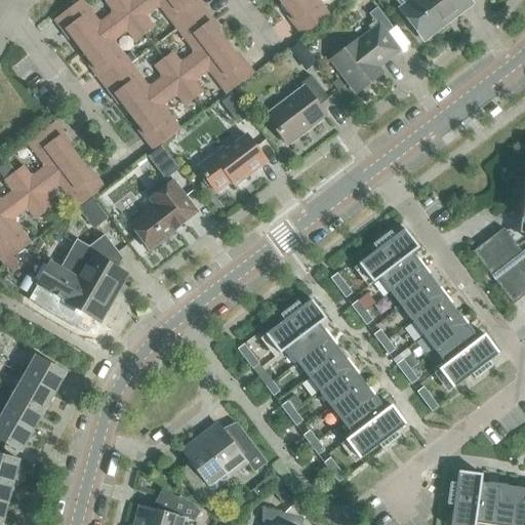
[(81,50),(129,14),(117,0),(106,0),(105,1),(112,10),(112,13),(101,22),(97,22),(81,0),(79,0),(53,19),(69,39),(72,37),(81,50)]
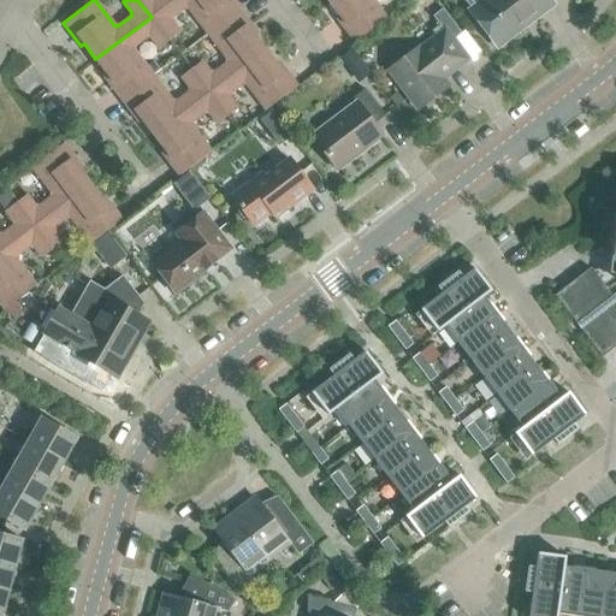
[(137,0),(152,17),(173,0),(137,0)]
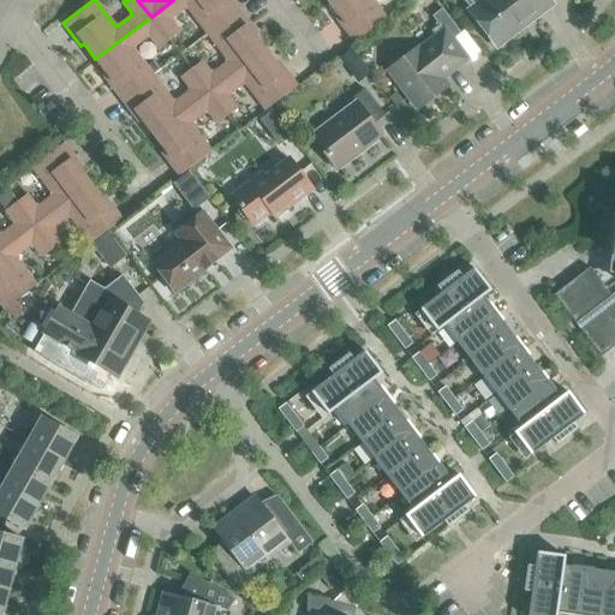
[(173,0),(151,17),(168,40),(179,33),(171,22),(171,18),(184,9),(187,9),(207,34),(239,10),(231,0),(173,0)]
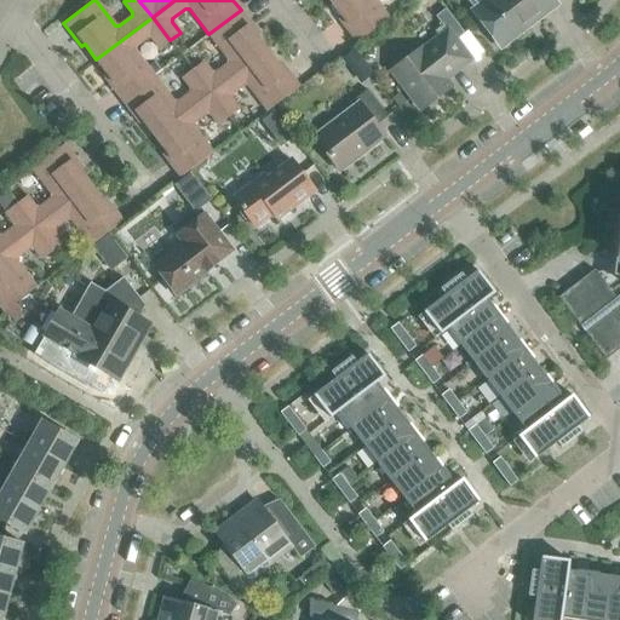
[(332,0),(331,1),(343,17),(339,19),(356,42),(389,18),(374,0),(332,0)]
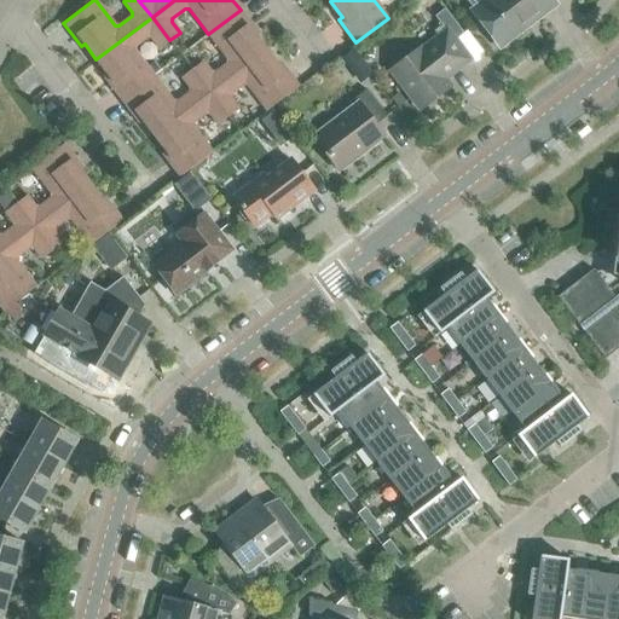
[(553,0),(482,0),(470,10),(493,40),(497,44),(503,45),(508,42),(512,38),(512,33),(532,17),(536,21),(556,5),(553,0)]
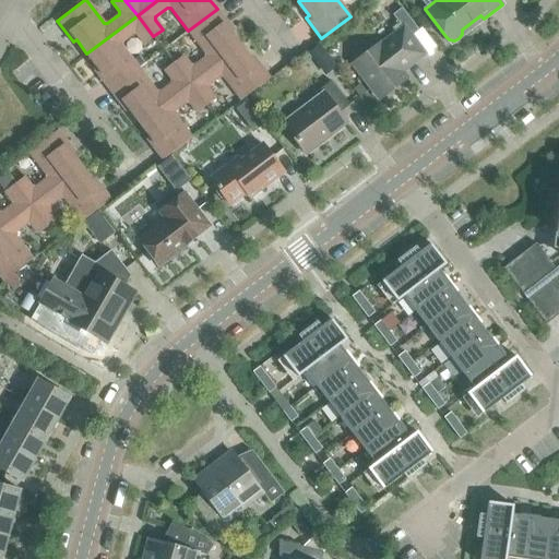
[(205,58),(193,66),(190,66),(182,56),(174,63),(189,84),(240,46),(229,32),(233,30),(217,9),(188,31),(205,54),(205,58)]
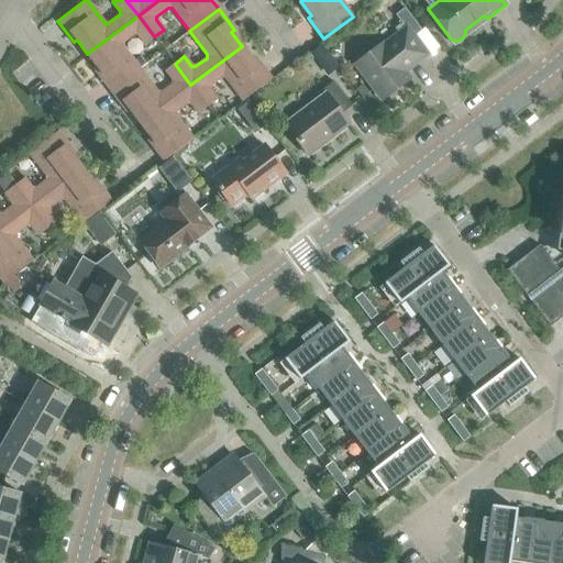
[(383,46),(382,44),(355,64),(382,99),(408,79),(403,73),(426,55),(414,37),(421,32),(405,9),(396,15),(406,29),(383,46)]
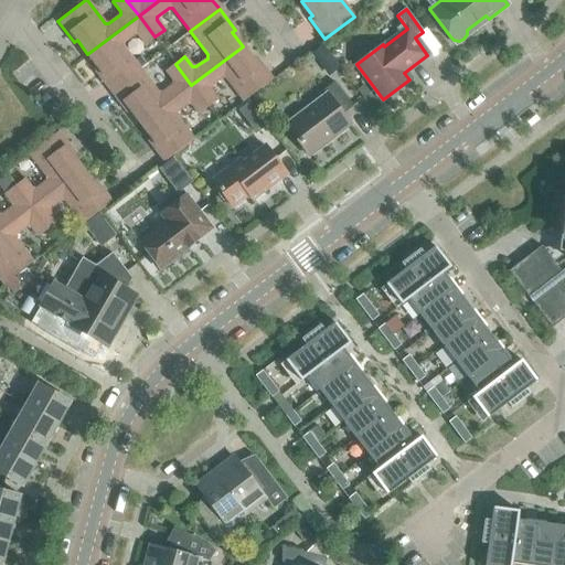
[(138,34),(146,44),(155,36),(139,16),(87,54),(98,68),(95,71),(112,92),(140,70),(123,46),(123,42),(135,34),(138,34)]
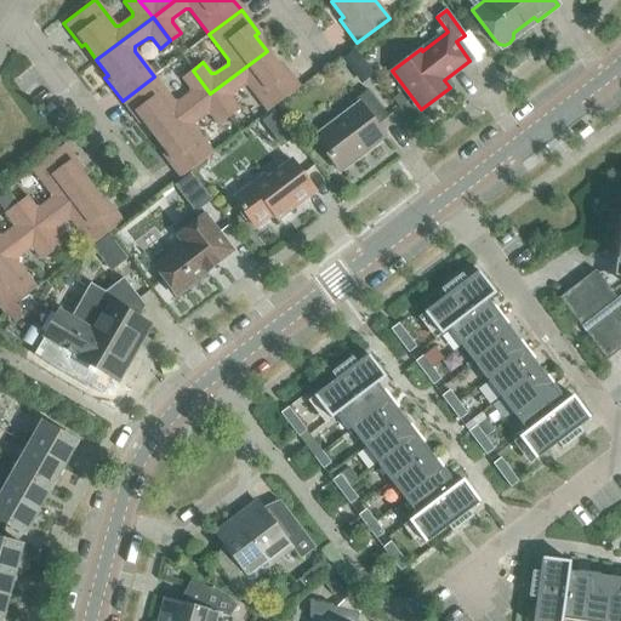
[(341,57),(349,69),(360,61),(352,50),(341,57)]
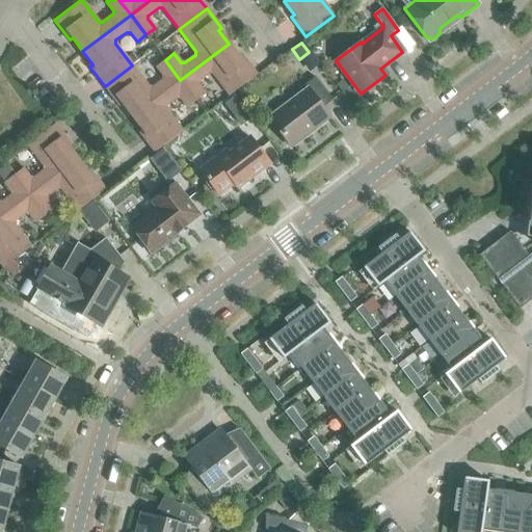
[(229,44),(180,80),(195,101),(205,94),(197,84),(197,81),(209,73),(212,73),(229,96),(257,75),(241,54),(238,57),(229,44)]
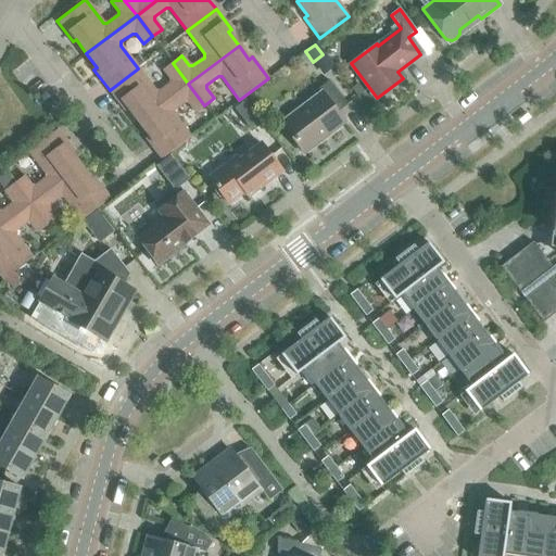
[(128,108),(138,122),(188,84),(173,63),(163,70),(171,79),(171,83),(159,91),(155,91),(138,68),(110,90),(125,111),(128,108)]
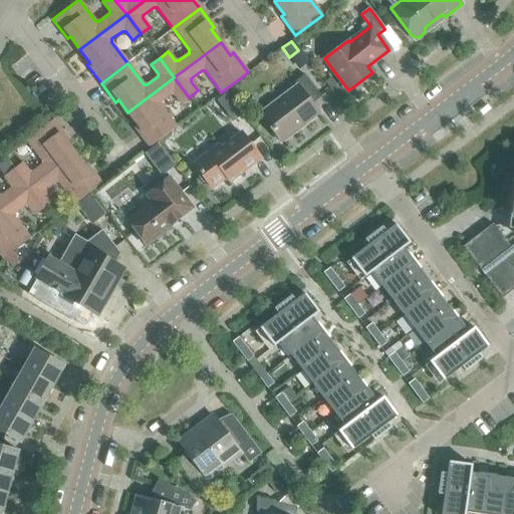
[(294,81),(296,84),(259,112),(279,140),(303,121),(305,124),(319,113),(311,103),(321,96),(304,74),(294,81)]
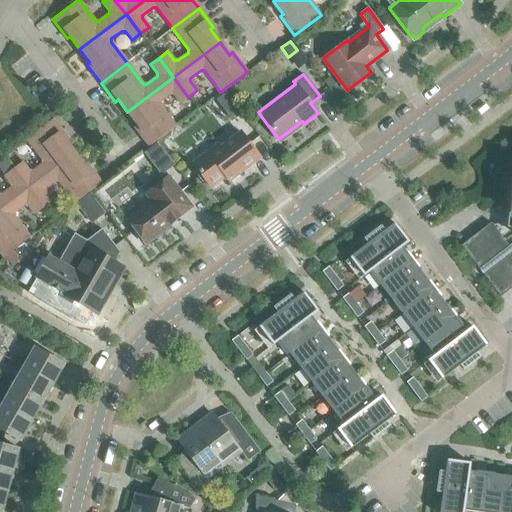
[(328,89),(334,84),(329,76),(322,81),(328,89)]
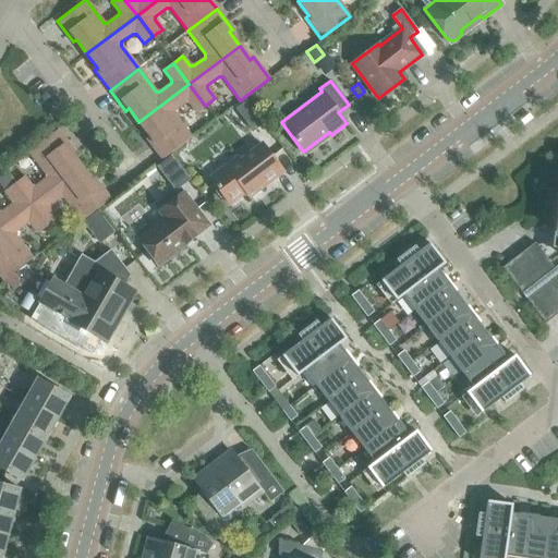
[(196,112),(205,106),(189,84),(138,122),(149,136),(146,138),(162,159),(171,153),(191,137),(173,114),(173,110),(185,102),(189,102),(196,112)]
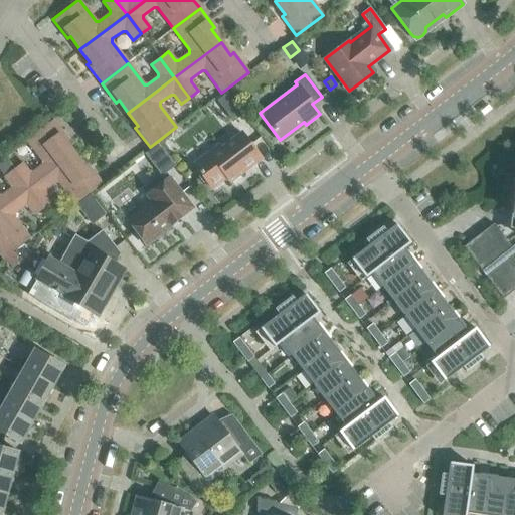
[(42,161),(42,165),(32,173),(28,172),(22,163),(13,170),(28,189),(74,154),(64,141),(67,139),(53,120),(26,140),(42,161)]
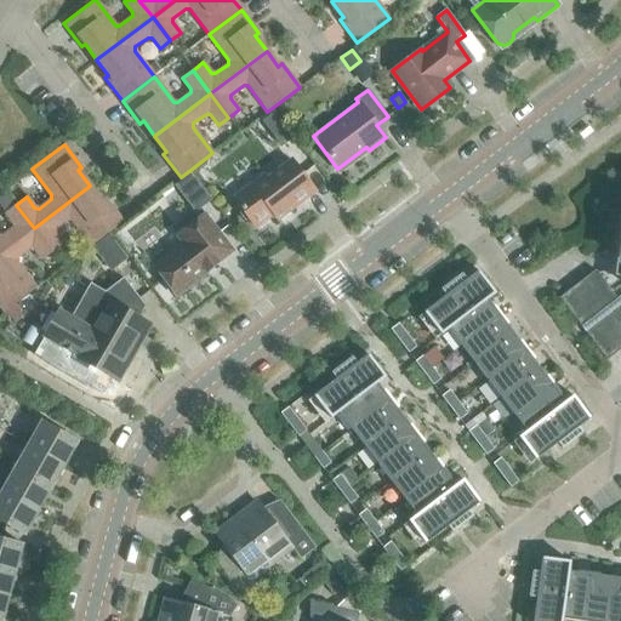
[(265,175),(233,199),(255,227),(273,214),(277,220),(314,191),(291,160),(267,178),(265,175)]
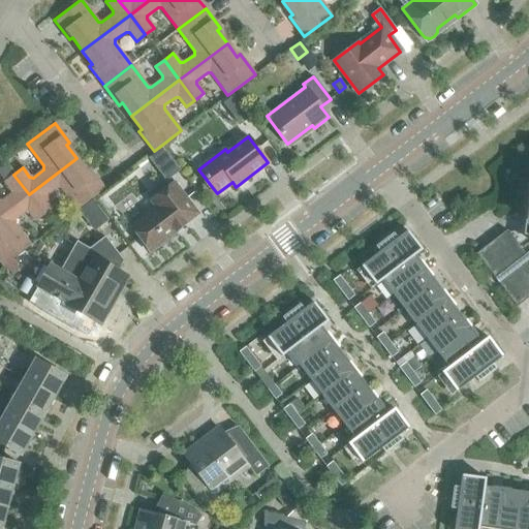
[(165,180),(181,169),(166,146),(151,155),(165,180)]
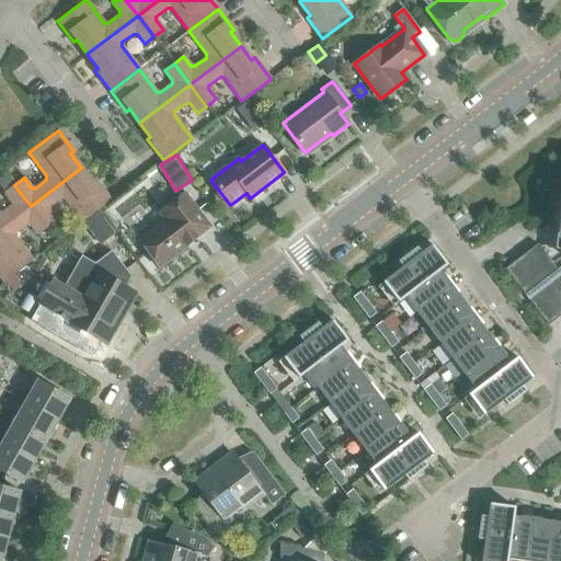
[(65,198),(82,222),(111,201),(95,179),(92,182),(81,168),(31,206),(47,228),(56,220),(48,210),(49,207),(60,198),(65,198)]
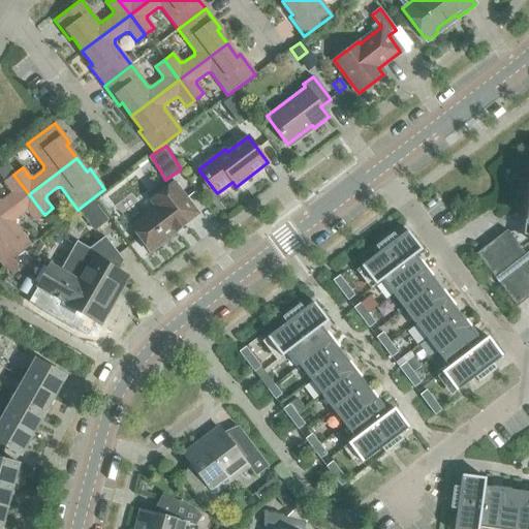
[(0,216),(29,194),(13,175),(4,181),(11,190),(11,194),(1,201),(0,201),(0,216)]
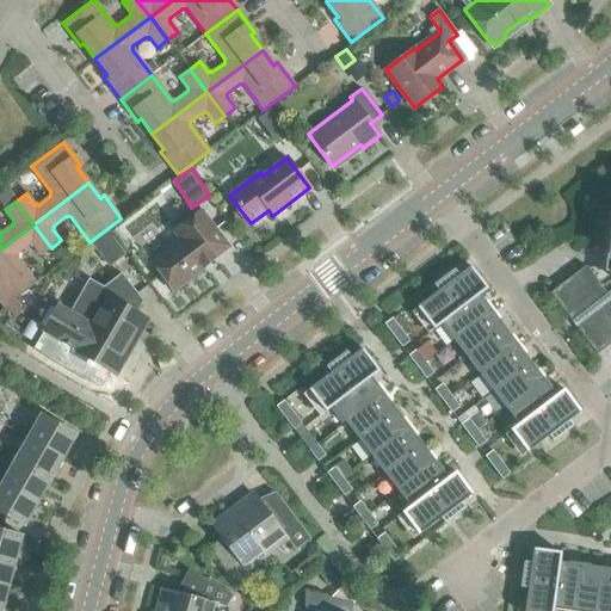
[(229,247),(202,210),(173,232),(179,240),(150,261),(173,291),(205,269),(202,265),(213,257),(214,259),(229,247)]
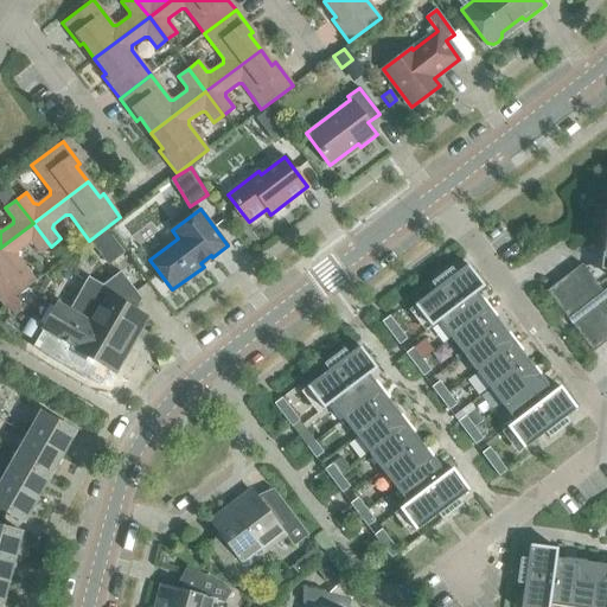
[(32,243),(40,254),(51,247),(33,223),(0,248),(0,300),(4,305),(14,298),(27,287),(34,281),(16,256),(17,251),(29,243),(32,243)]
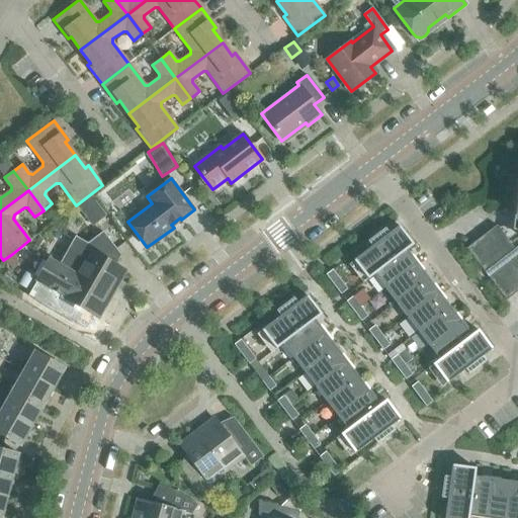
[(106,213),(91,194),(78,204),(93,225),(106,213)]
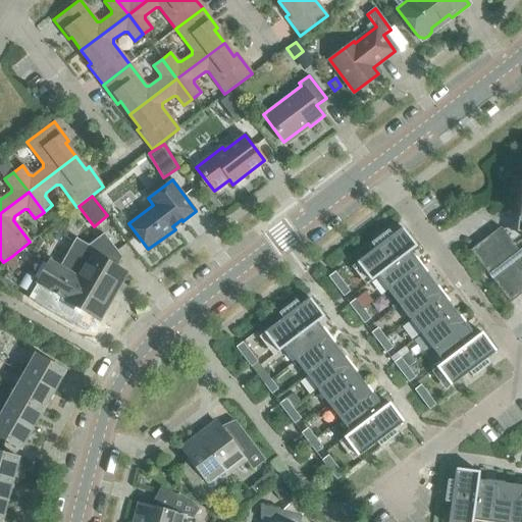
[(500,227),(489,236),(510,261),(520,253),(518,251),(500,227)]
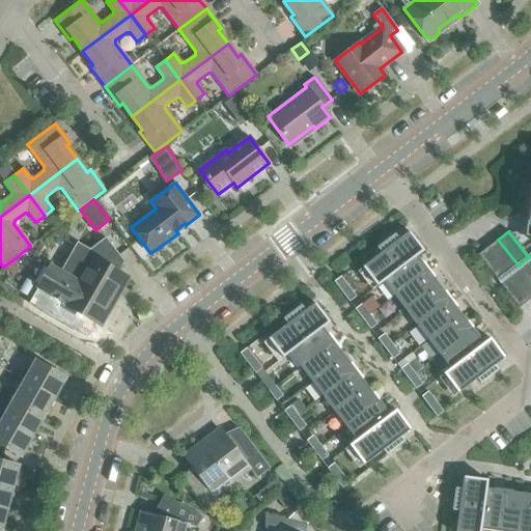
[(372,289),(384,281),(416,256),(423,251),(409,232),(398,240),(394,234),(376,248),(381,253),(358,271),(372,289)]
